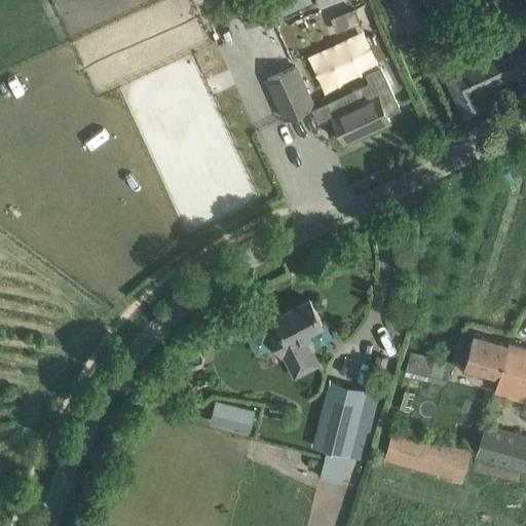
[(243,0),(237,2),(242,16),(278,5),(275,0),(243,0)]
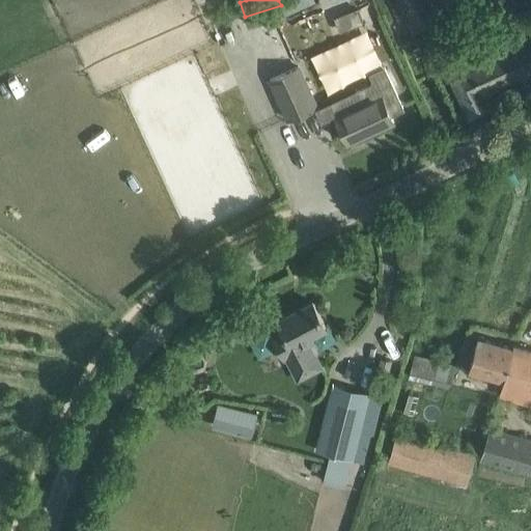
[(395,0),(403,16),(412,34),(428,27),(427,23),(435,21),(435,22),(445,18),(438,0),(395,0)]
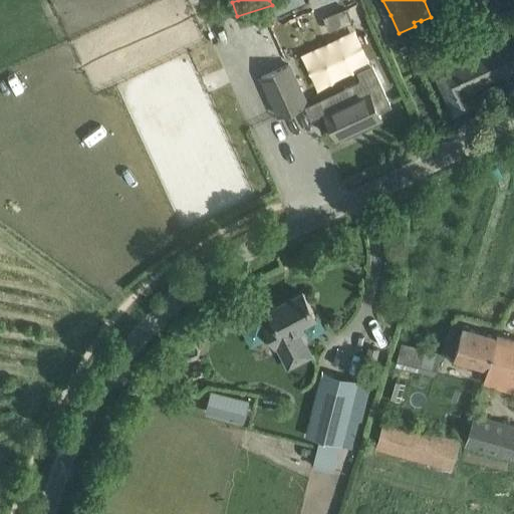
[(331,13),(337,28),(351,22),(346,7),(331,13)]
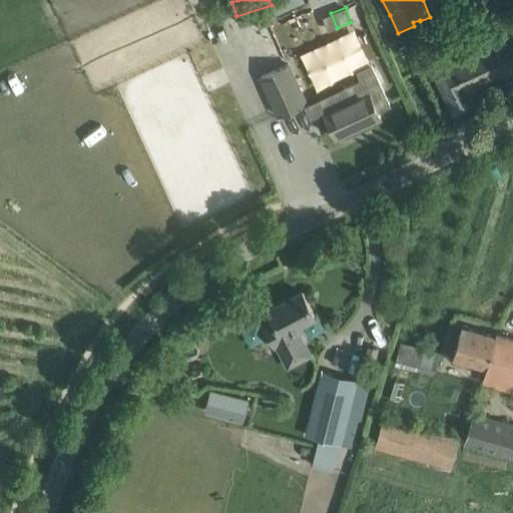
[(431,43),(440,62),(432,66),(453,111),(474,102),(469,93),(512,72),(511,69),(512,68),(512,29),(477,46),(468,26),(431,43)]
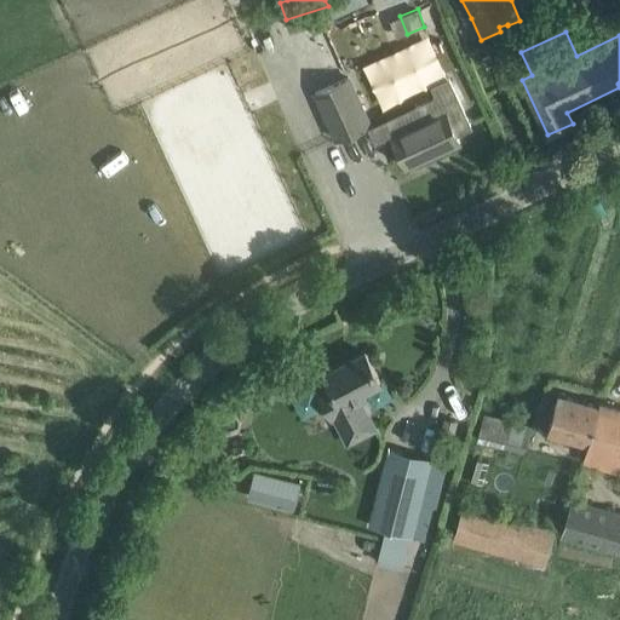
[(314,93),(336,139),(368,124),(346,78),(314,93)]
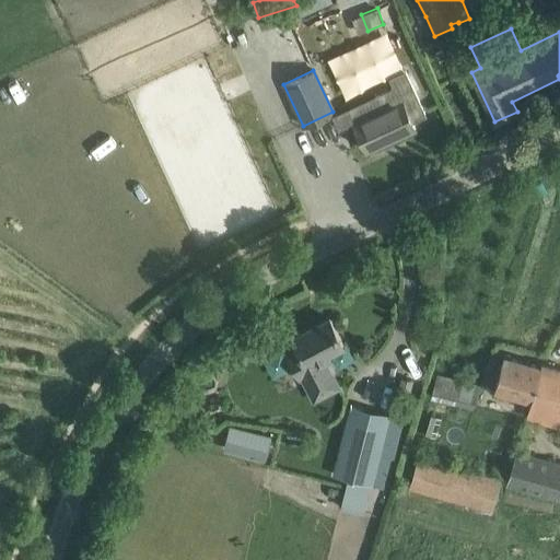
[(388,77),(393,86),(373,95),(377,107),(352,119),(366,150),(415,128),(412,123),(427,115),(406,70),(388,77)]
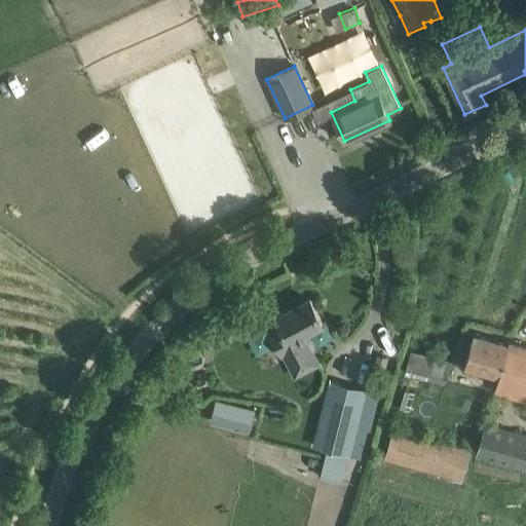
[(278,358),(282,355),(294,378),(320,365),(308,342),(311,340),(307,331),(322,323),(309,299),(274,316),(278,326),(265,332),(278,358)]
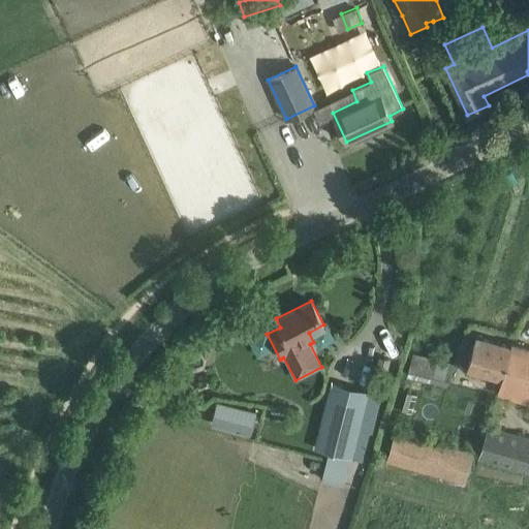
[(465,371),(501,381),(497,396),(528,404),(528,348),(511,343),(510,346),(475,336),(469,355),(465,371)]
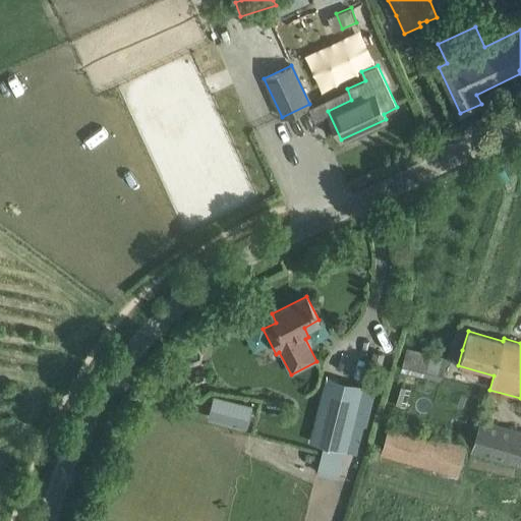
[(400,370),(440,381),(446,357),(405,348),(400,370)]
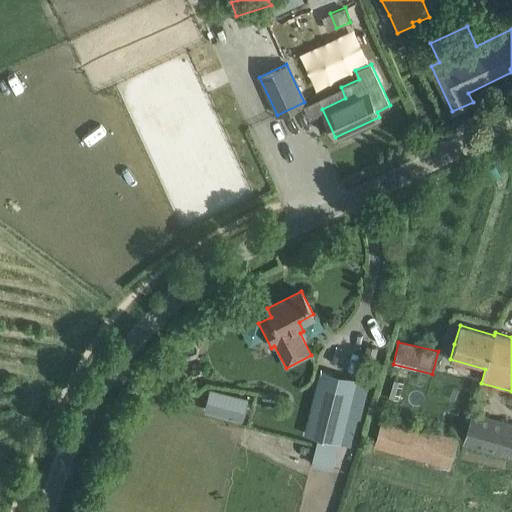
[(346,414),(354,379),(321,371),(306,433),(318,436),(339,441),(349,444),(356,416),(346,414)]
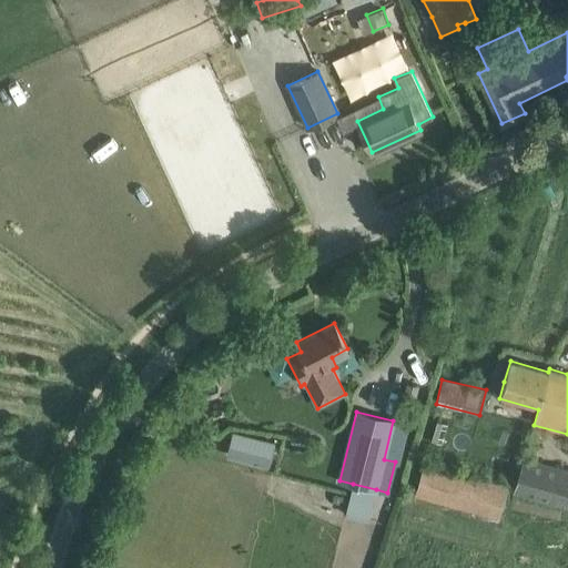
[(234,432),(227,454),(254,462),(260,439),(234,432)]
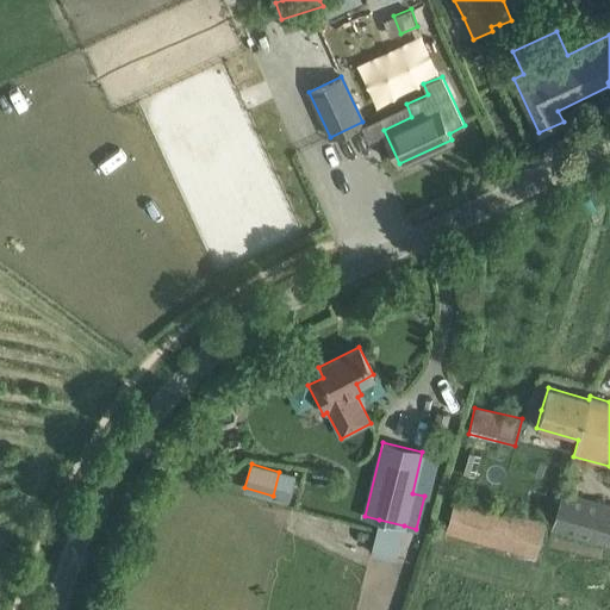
[(609,503),(561,490),(549,530),(609,547),(609,503)]
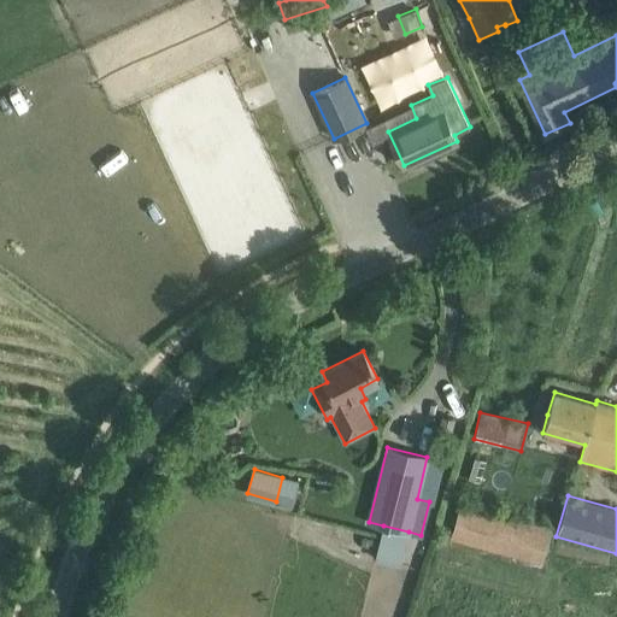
[(542,566),(552,529),(459,504),(448,540),(542,566)]
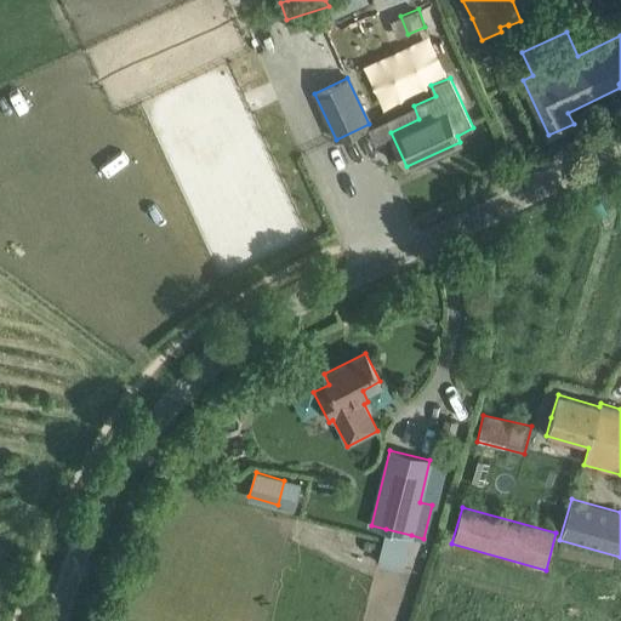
[(386,529),(376,564),(403,570),(411,535),(386,529)]
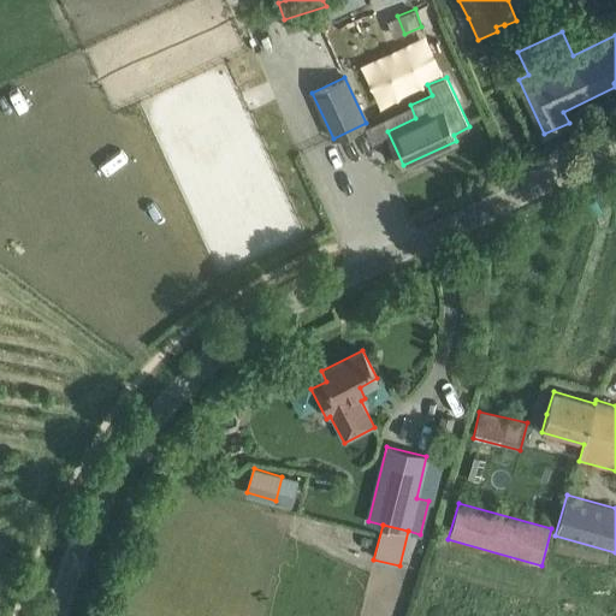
[(493,570),(485,602),(513,609),(517,591),(531,594),(538,567),(463,548),(458,561),(493,570)]
